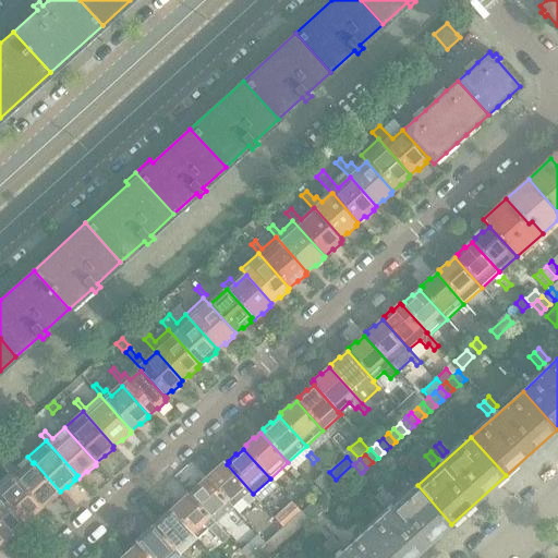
[(60,492),(34,462),(33,463),(22,472),(16,465),(13,469),(5,460),(2,463),(15,478),(41,508),(49,501),(50,502),(58,496),(57,495),(60,492)]
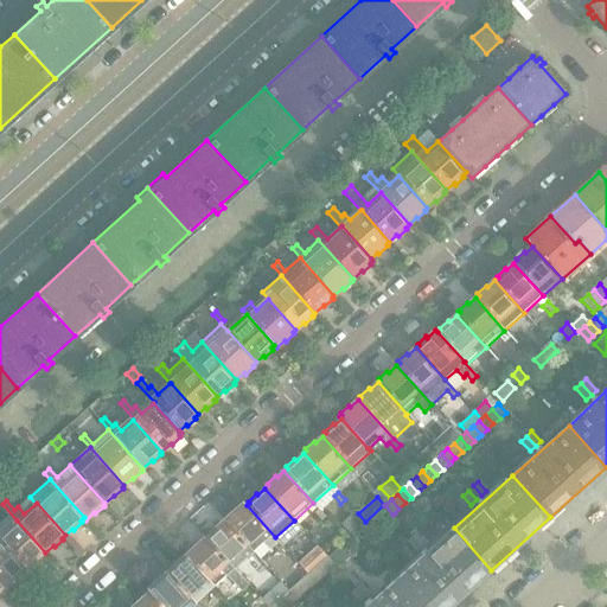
[(287,550),(275,537),(247,505),(244,503),(236,511),(235,509),(225,517),(227,518),(224,521),(253,551),(264,542),(272,550),(275,547),(283,555),(287,550)]
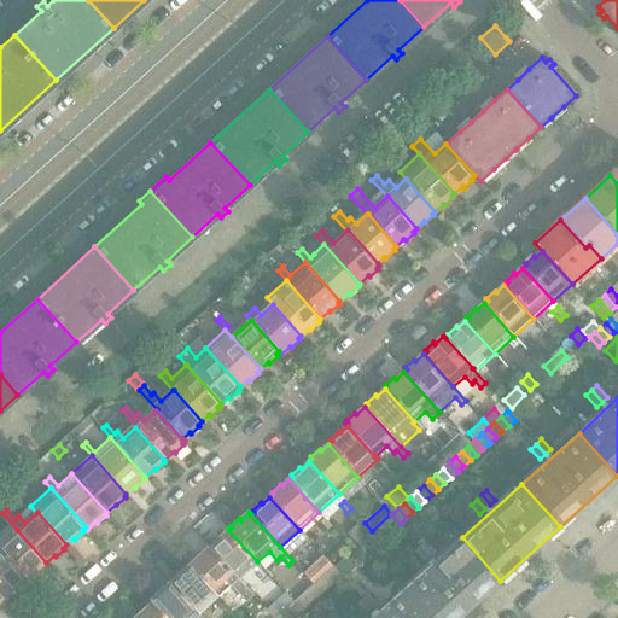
[(332,526),(324,518),(320,523),(327,531),(332,526)]
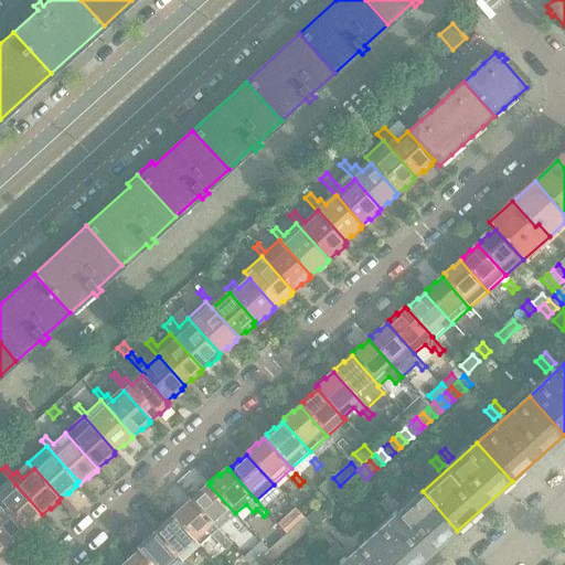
[(327,498),(338,487),(329,477),(318,488),(327,498)]
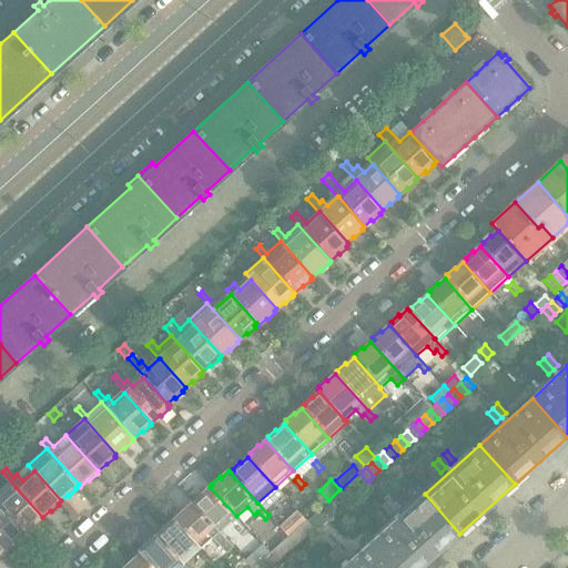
[(42,517),(16,487),(3,499),(0,495),(0,505),(24,533),(31,527),(33,528),(41,520),(40,519),(42,517)]
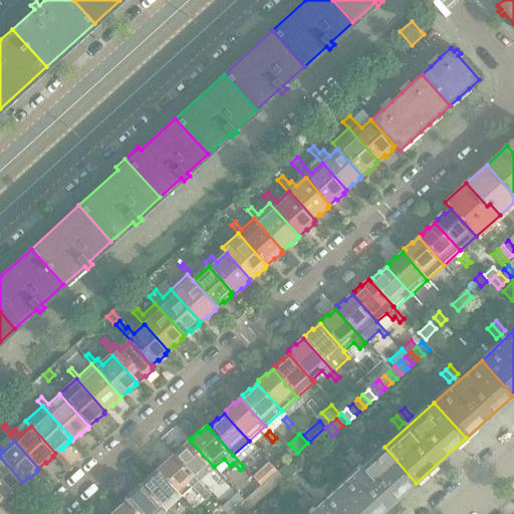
[(214,467),(190,441),(184,447),(183,446),(175,453),(176,454),(174,456),(198,482),(214,467)]
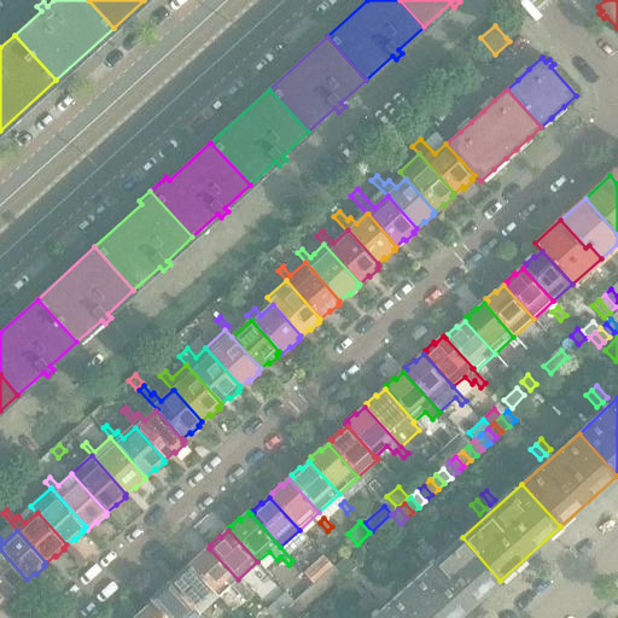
[(458,617),(500,581),(462,537),(406,588),(431,617),(458,617)]
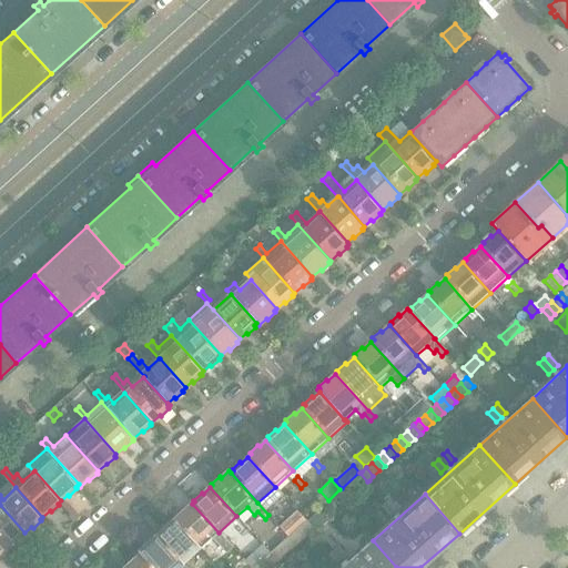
[(396,514),(386,503),(381,507),(391,518),(396,514)]
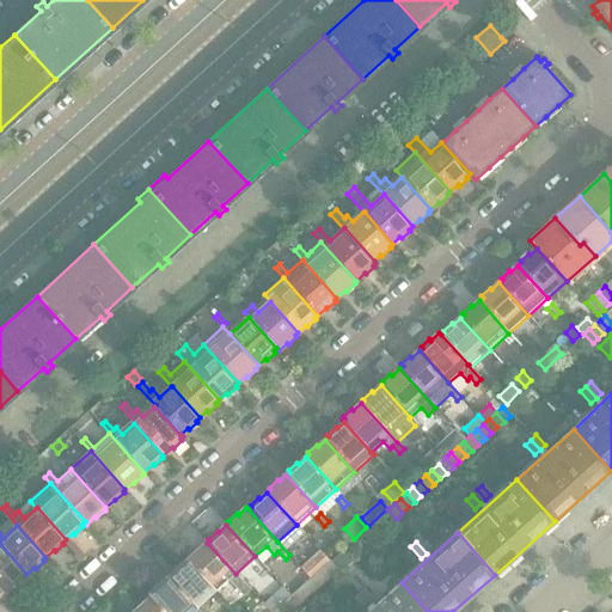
[(236,574),(207,543),(199,550),(197,549),(189,556),(190,558),(188,560),(216,592),(228,580),(244,597),(251,589),(236,574)]
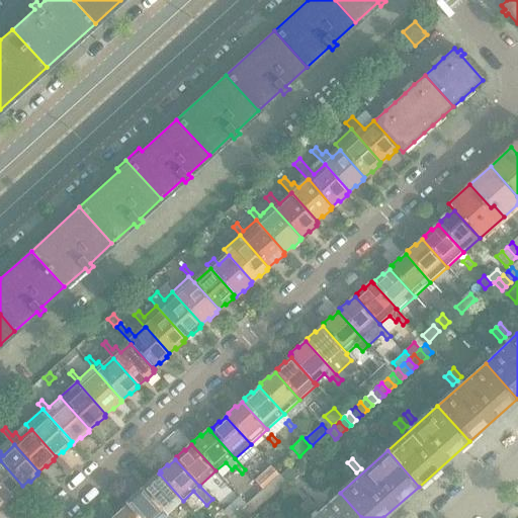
[(22,486),(0,460),(0,493),(6,501),(12,495),(14,496),(21,490),(20,489),(22,486)]
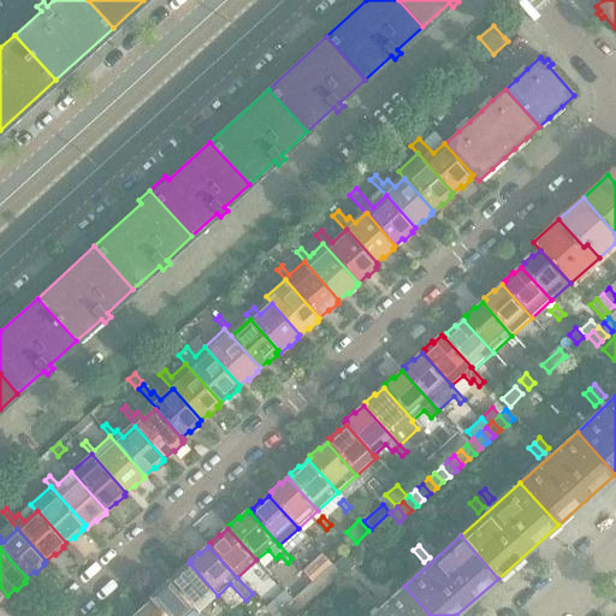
[(325,570),(331,564),(321,555),(302,572),(312,582),(312,581),(319,576),(325,570)]
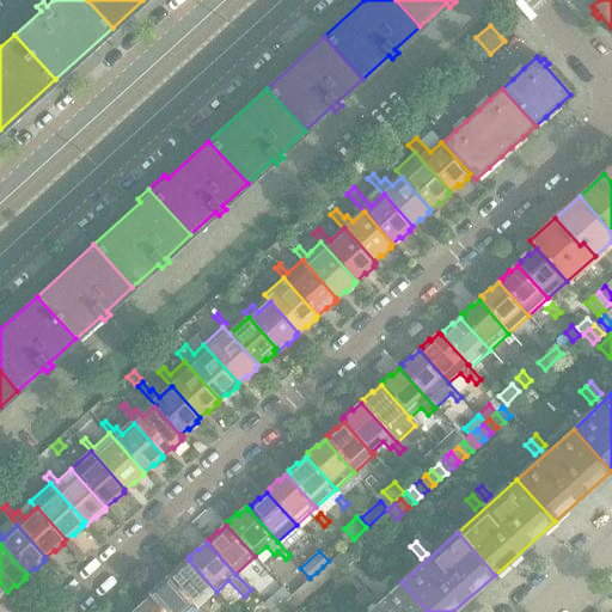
[(216,592),(188,560),(179,567),(178,565),(170,574),(171,575),(169,577),(197,609),(216,592)]
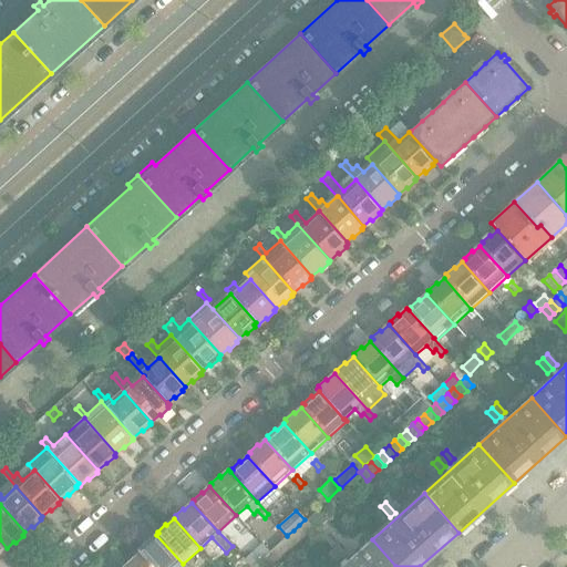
[(313,528),(306,519),(305,519),(299,525),(307,534),(313,528)]
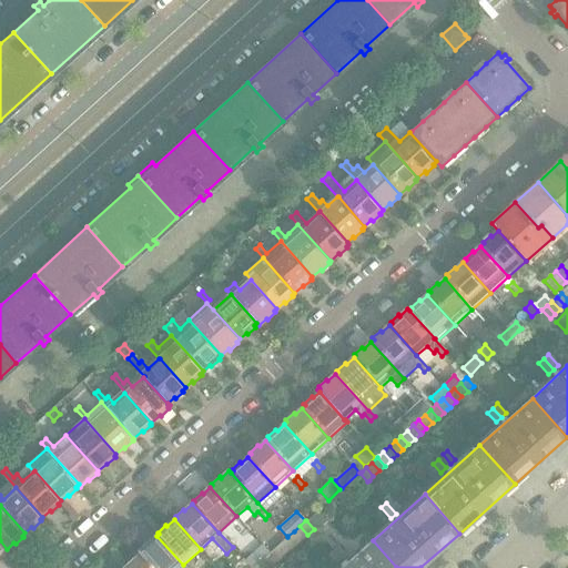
[(307,535),(300,526),(294,531),(302,540),(307,535)]
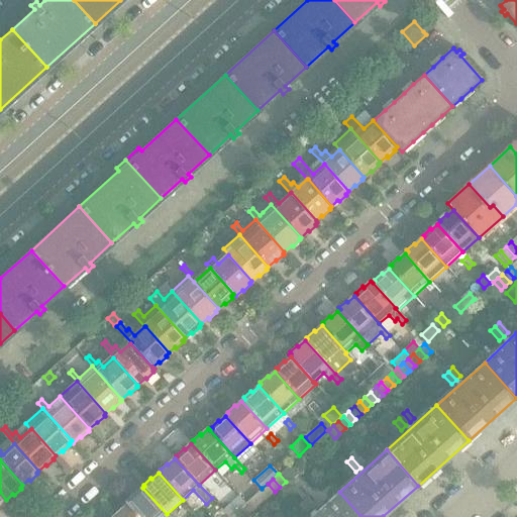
[(275,492),(268,484),(262,488),(270,497),(275,492)]
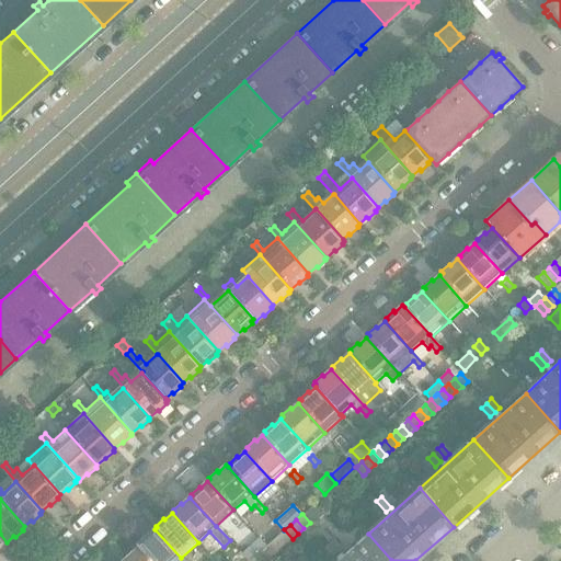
[(183,560),(181,558),(155,529),(147,536),(146,535),(138,541),(139,544),(137,545),(138,547),(150,560),(183,560)]
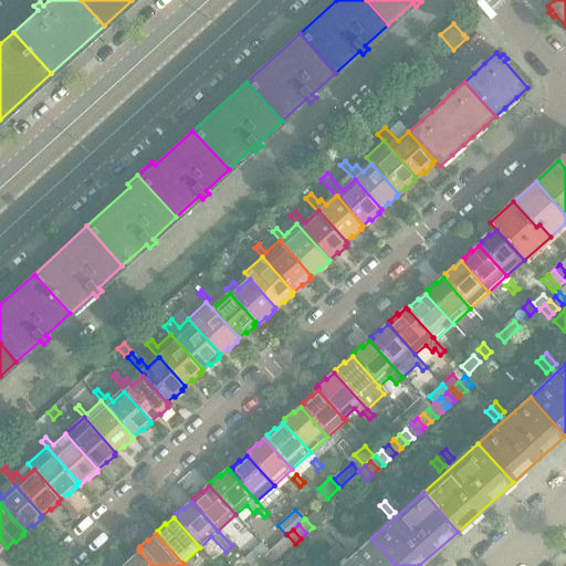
[(295,544),(286,534),(286,535),(281,540),(289,548),(295,544)]
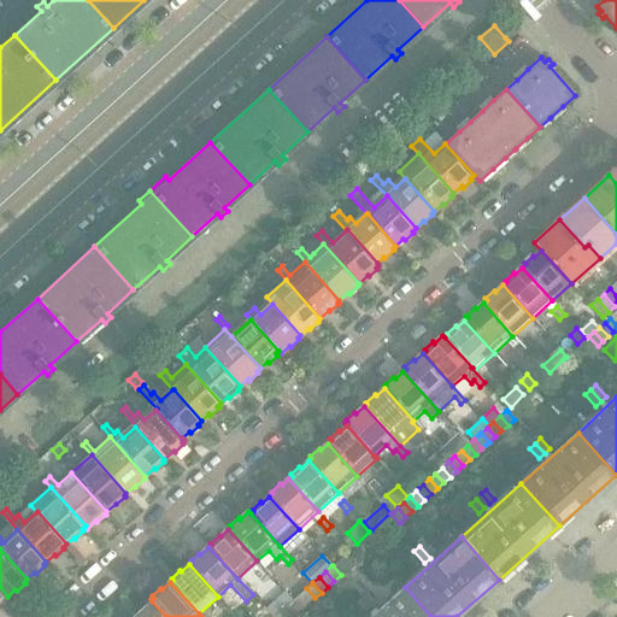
[(430,616),(405,587),(371,616),(430,616)]
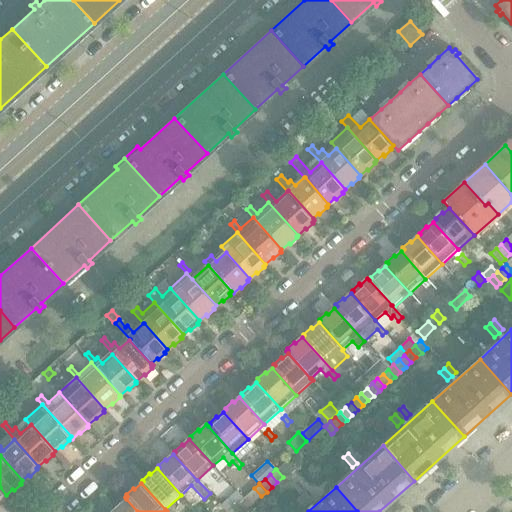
[(261,496),(254,488),(252,491),(249,493),(256,501),(259,498),(261,496)]
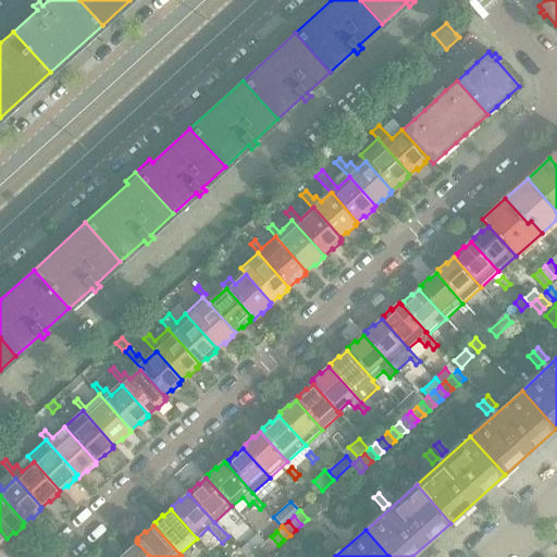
[(279,545),(271,536),(264,542),(273,551),(279,545)]
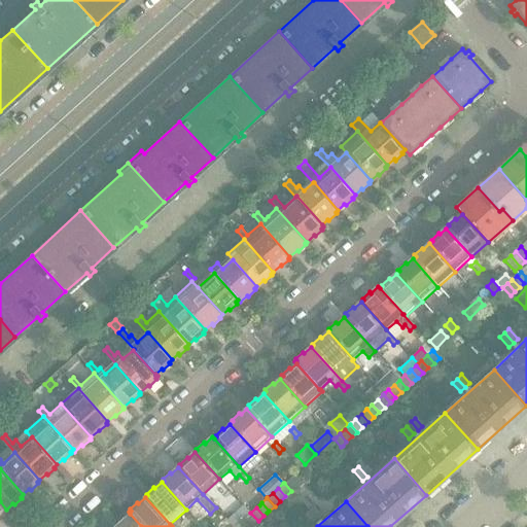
[(321,516),(314,507),(309,512),(317,520),(321,516)]
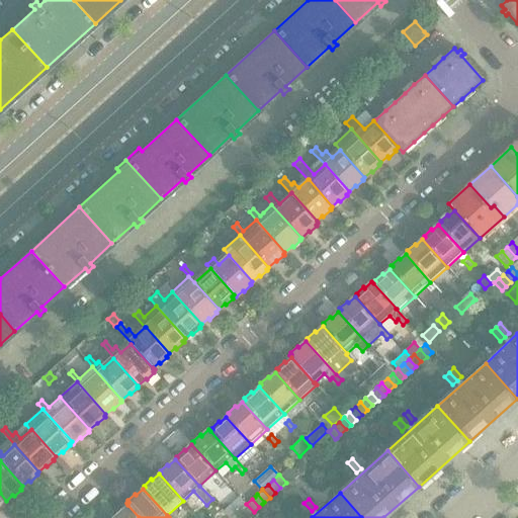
[(312,511),(304,503),(299,507),(308,515),(312,511)]
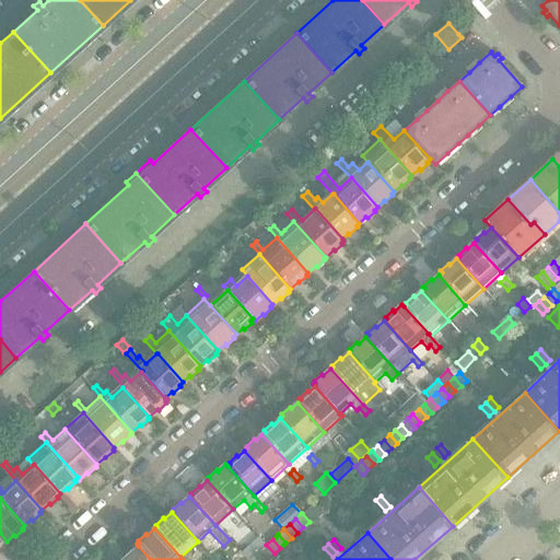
[(275,553),(266,545),(260,550),(268,559),(275,553)]
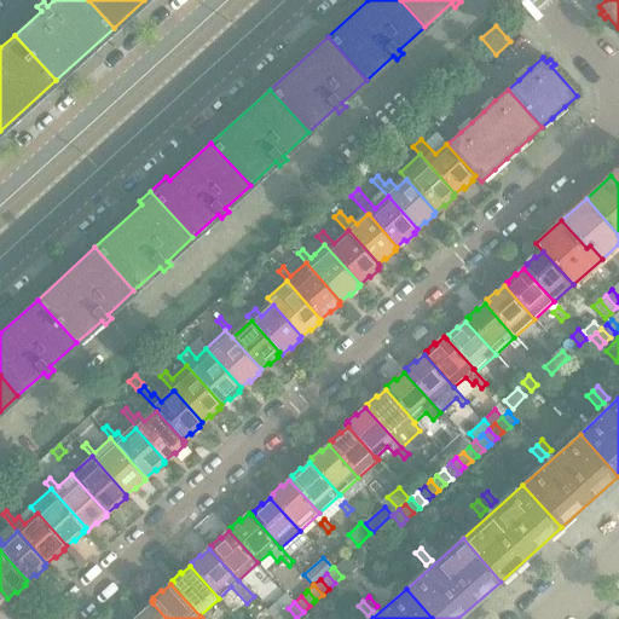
[(166,618),(152,603),(145,611),(144,609),(136,617),(137,618),(136,618),(166,618)]
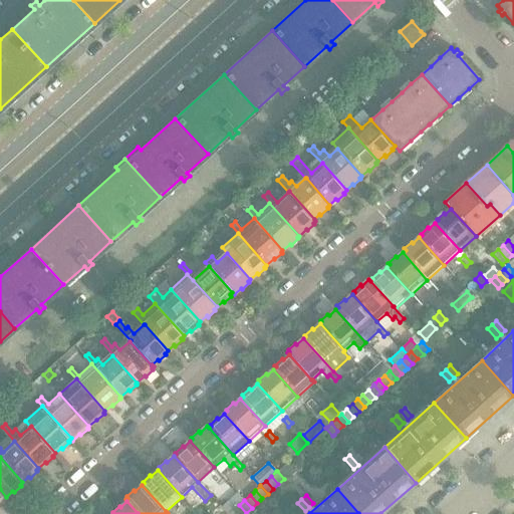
[(244,513),(246,513),(239,505),(234,510),(237,513),(244,513)]
